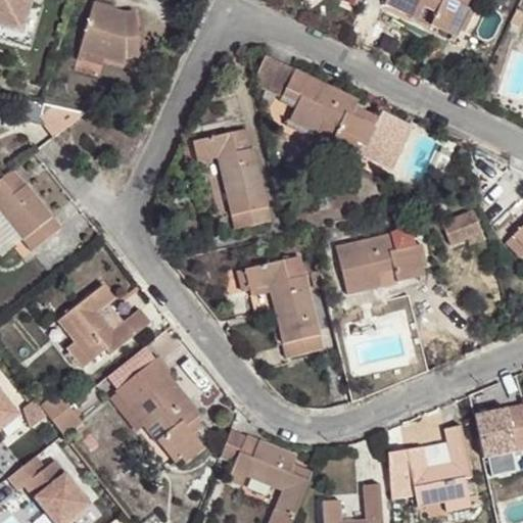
[(0,0),(0,27),(20,33),(30,0),(0,0)]
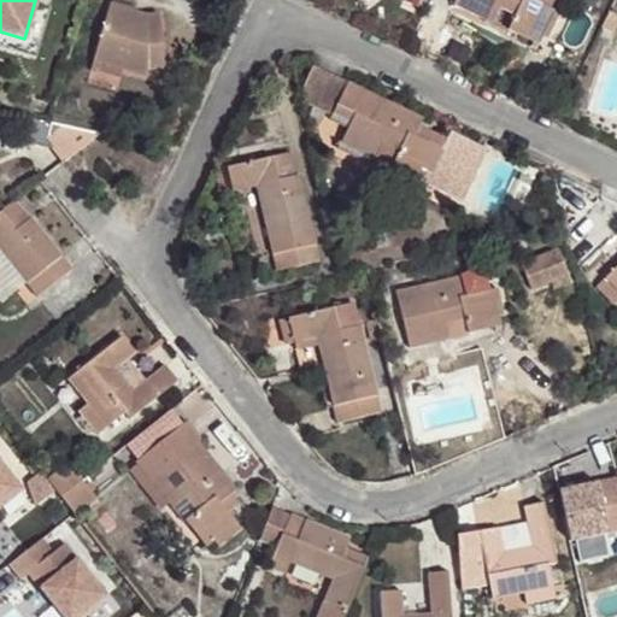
[(534,3),(535,0),(458,0),(456,7),(489,24),(501,3),(517,11),(513,22),(544,36),(548,39),(559,15),(552,11),(534,3)]
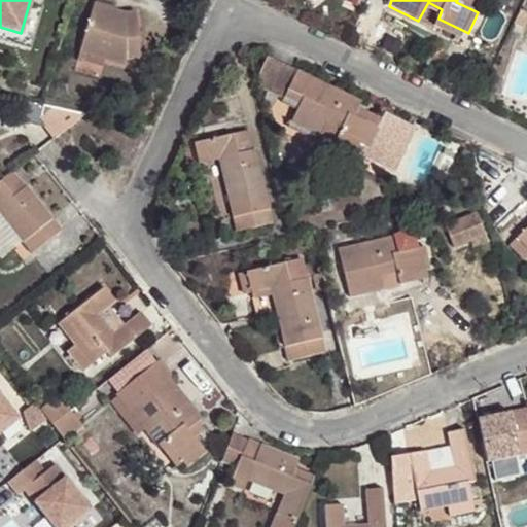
[(477,0),(457,0),(456,2),(471,9),(477,0)]
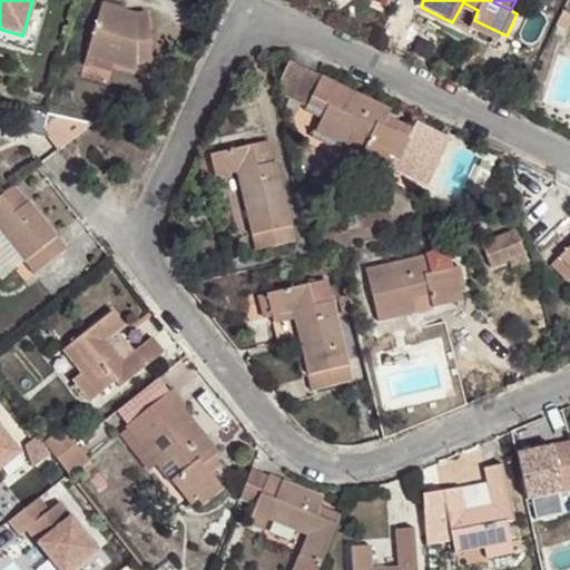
[(463,2),(452,22),(469,30),(470,27),(474,20),(478,10),(463,2)]
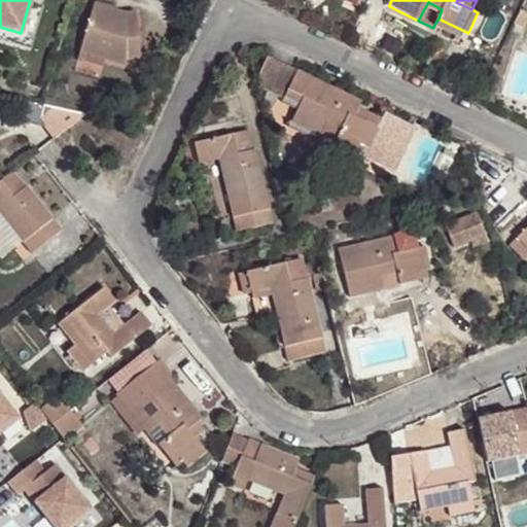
[(82,55),(105,62),(130,69),(128,63),(142,60),(136,18),(127,19),(95,10),(82,55)]
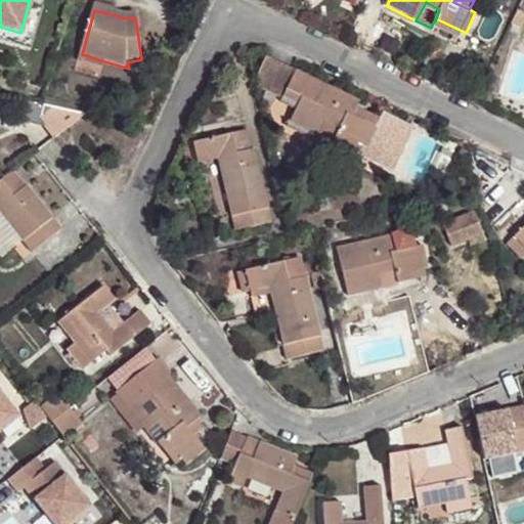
[(457,38),(462,31),(436,18),(432,25),(457,38)]
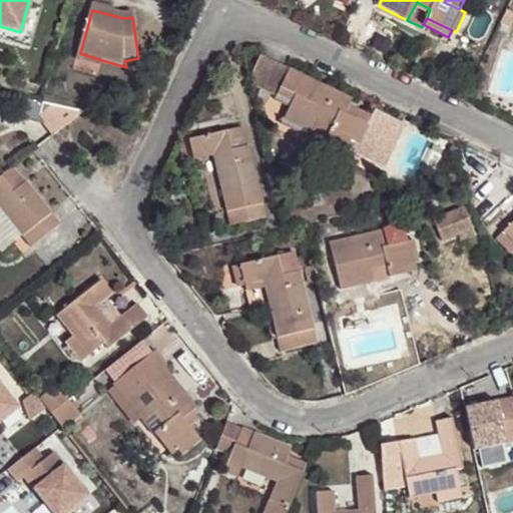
[(100,67),(102,60),(80,53),(78,59),(100,67)]
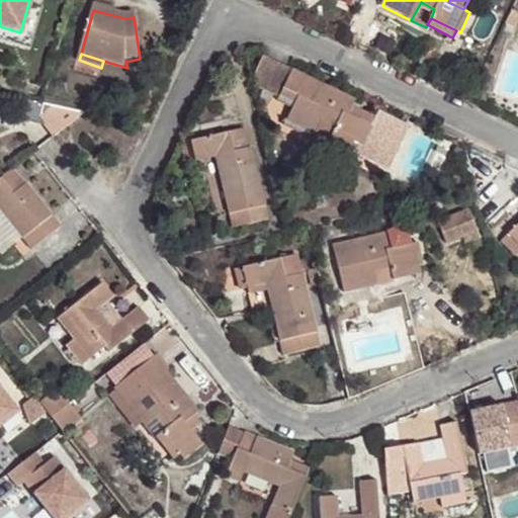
[(284,123),(310,136),(316,119),(333,126),(329,136),(351,147),(359,150),(373,120),(352,109),(354,103),(265,58),(257,76),(258,88),(279,97),(277,100),(291,104),(284,123)]
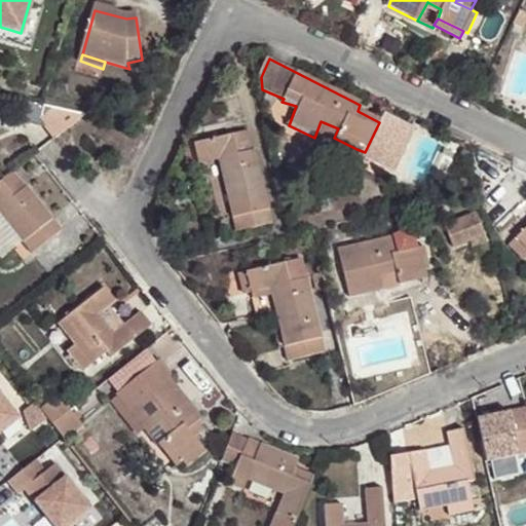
[(88,110),(44,98),(39,117),(55,136),(88,110)]
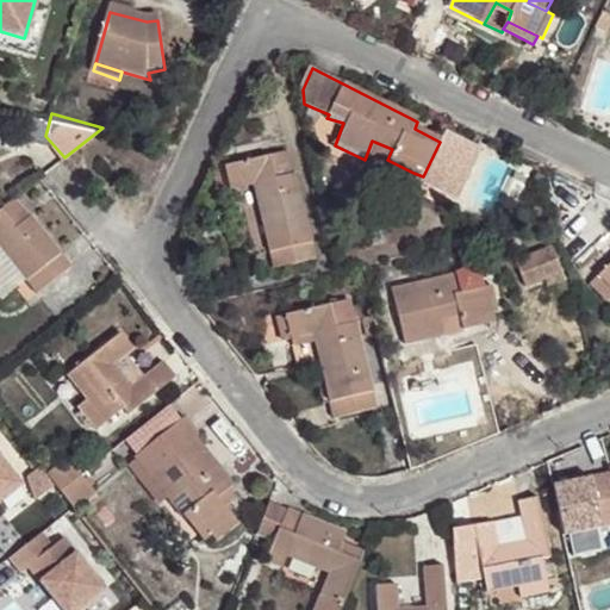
[(443,135),(440,142),(423,176),(458,192),(478,151),(443,135)]
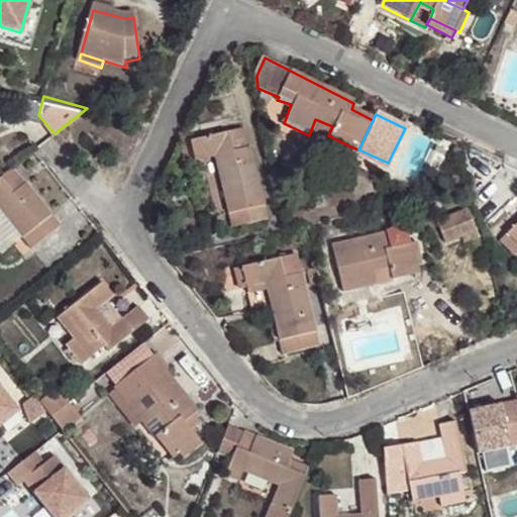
[(315,119),(309,135),(324,142),(328,135),(332,126),(315,119)]
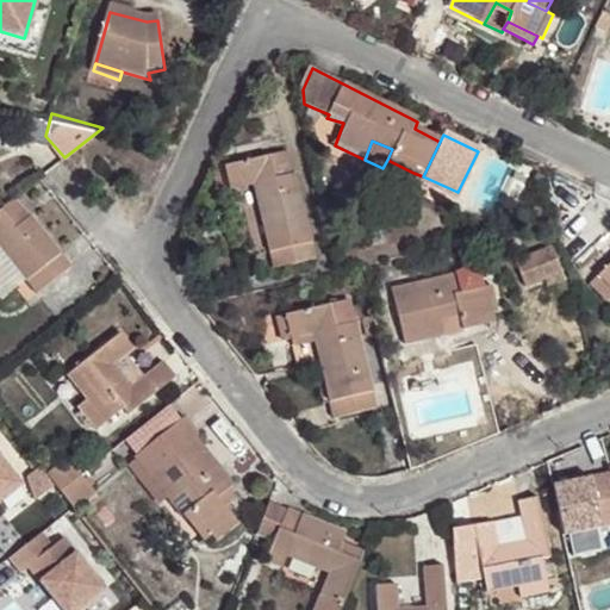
[(280,143),(268,147),(273,168),(286,166),(280,143)]
